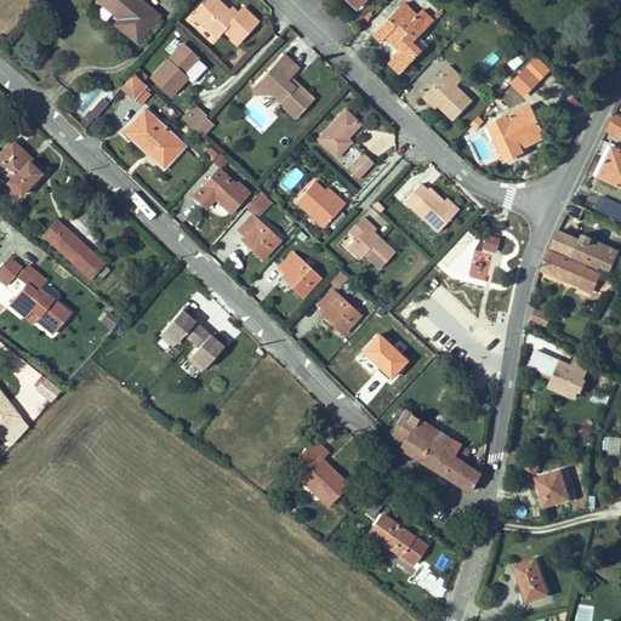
[(157,16),(138,0),(97,0),(98,0),(117,16),(119,13),(123,16),(120,20),(117,26),(136,41),(157,16)]
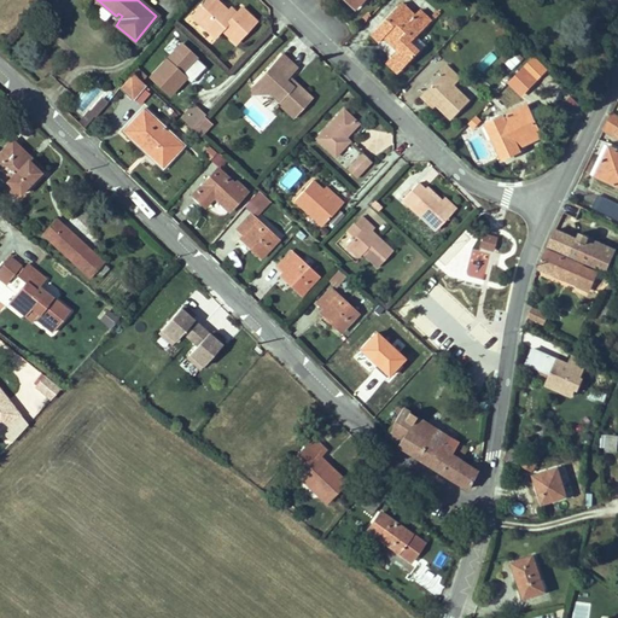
[(216,0),(207,0),(192,16),(214,38),(222,30),(237,42),(256,19),(242,7),(235,13),(233,16),(227,10),(216,0)]
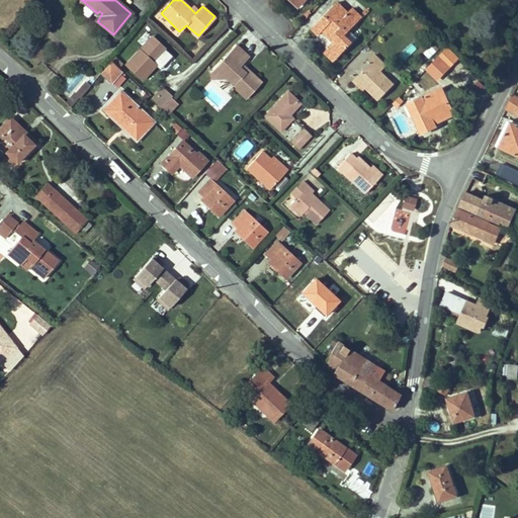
[(330,10),(341,20),(348,12),(337,2),(330,10)]
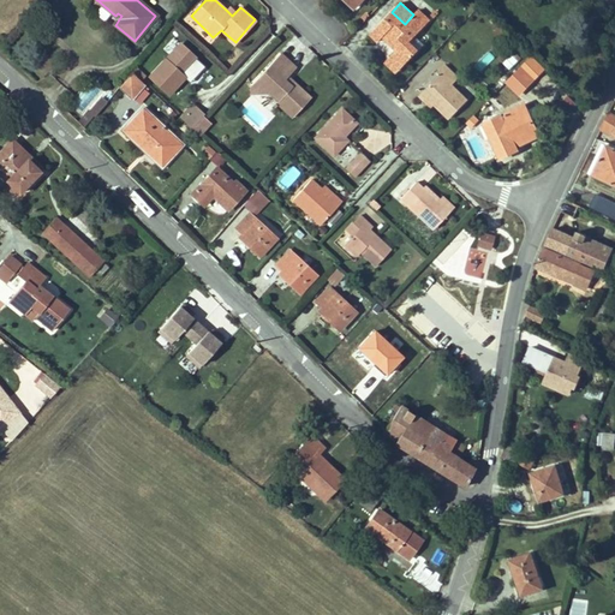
[(392,12),(370,34),(378,42),(383,37),(396,51),(389,58),(401,69),(418,51),(410,42),(415,39),(429,21),(418,10),(413,15),(405,24),(392,12)]
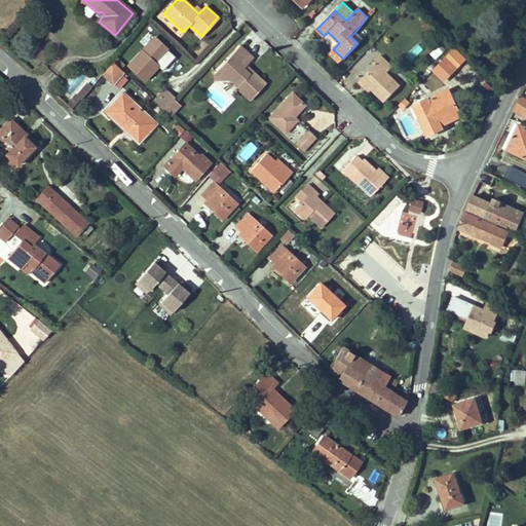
[(354,33),(350,36),(358,43),(362,39),(354,33)]
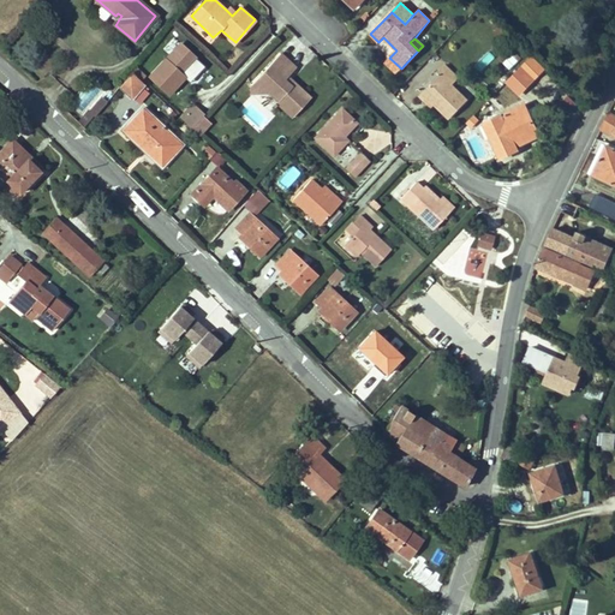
[(196,58),(180,43),(150,76),(169,94),(185,77),(181,73),(196,58)]
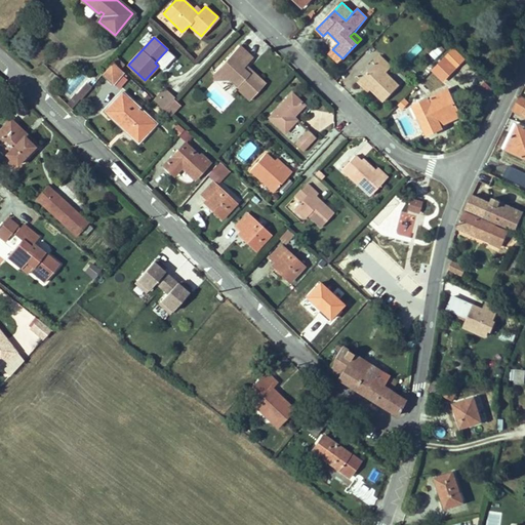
[(265,83),(251,71),(249,73),(242,68),(245,65),(252,56),(239,44),(214,71),(220,78),(231,78),(239,86),(238,88),(250,98),(265,83)]
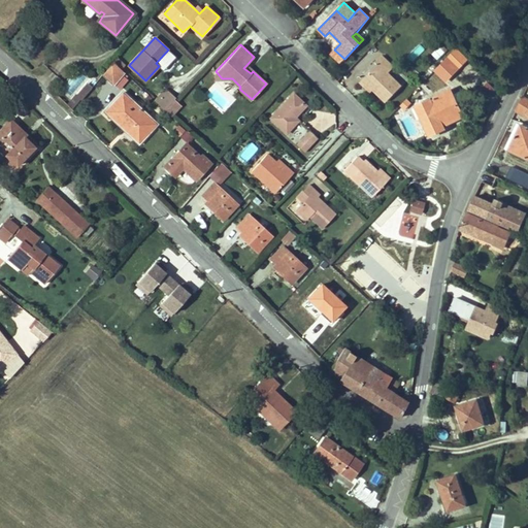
[(444,52),(439,45),(432,54),(438,59),(444,52)]
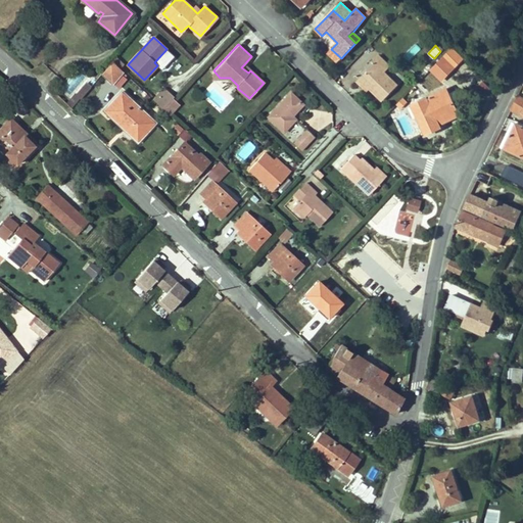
[(337,62),(341,58),(331,49),(328,52),(337,62)]
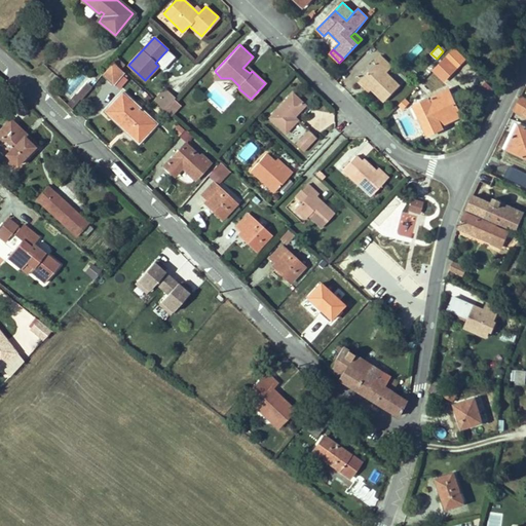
[(377,63),(361,79),(372,89),(384,102),(400,85),(385,72),(391,66),(380,55),(375,62),(377,63)]
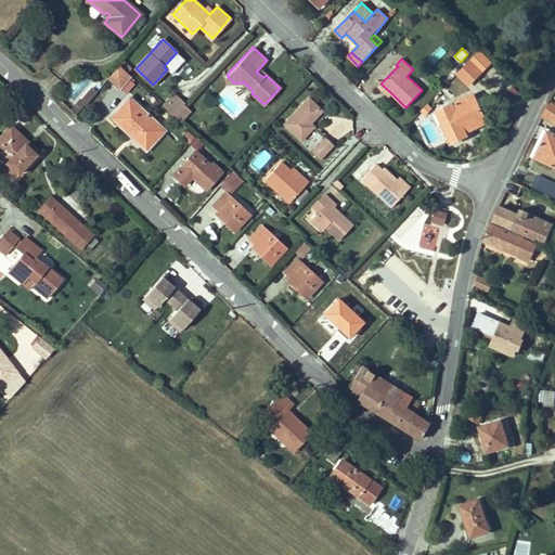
[(481,71),(470,60),(457,73),(469,84),(481,71)]
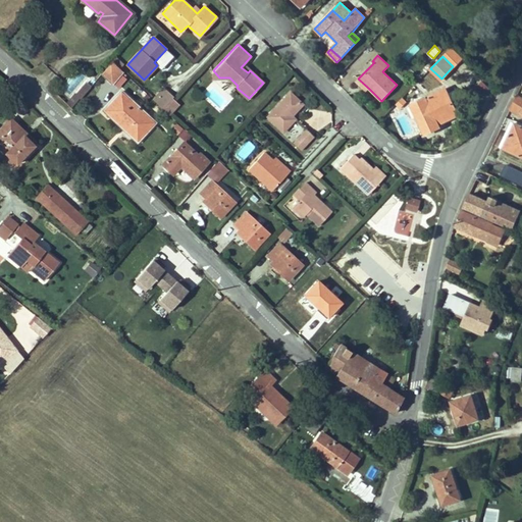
[(123,64),(115,57),(112,62),(119,68),(123,64)]
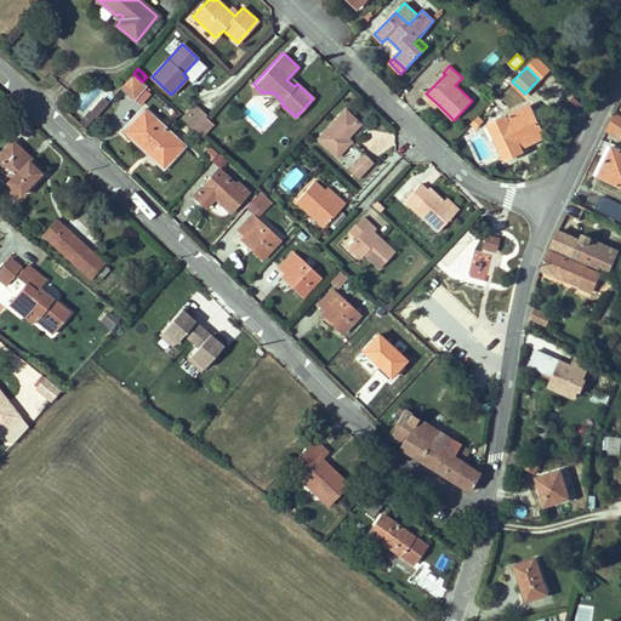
[(120,87),(135,98),(146,85),(142,81),(134,74),(120,87)]
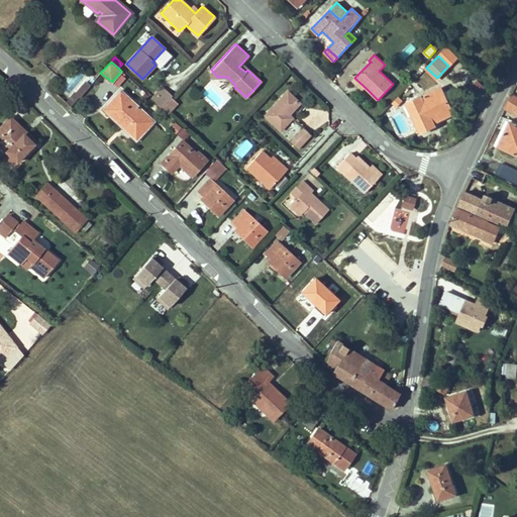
[(238,67),(245,72),(247,70),(241,64),(238,67)]
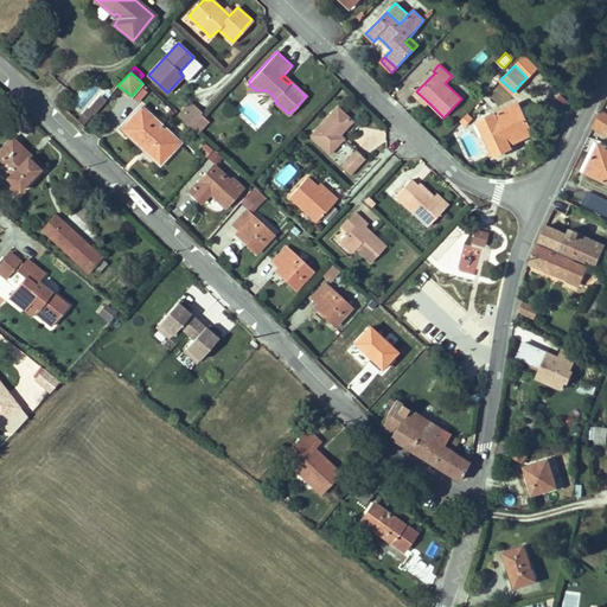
[(426,106),(429,103),(416,91),(414,95),(426,106)]
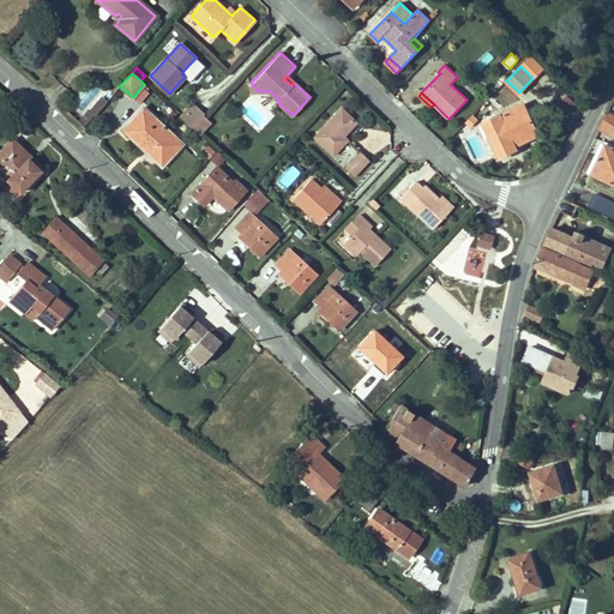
[(96,113),(102,106),(97,102),(91,108),(96,113)]
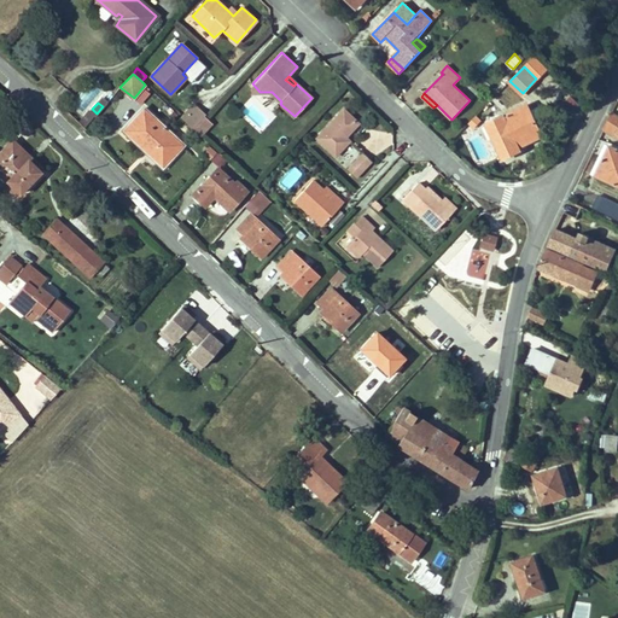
[(182,120),(196,106),(193,104),(181,117),(182,120)]
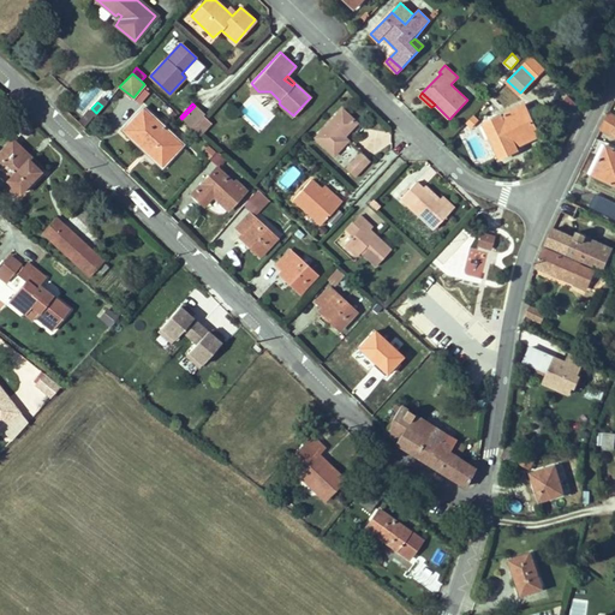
[(518,150),(517,145),(513,141),(537,130),(525,105),(484,124),(501,159),(518,150)]
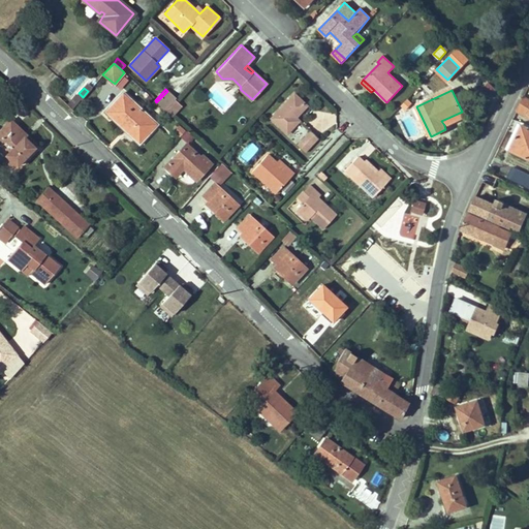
[(175,98),(167,91),(156,102),(164,110),(175,99),(175,98)]
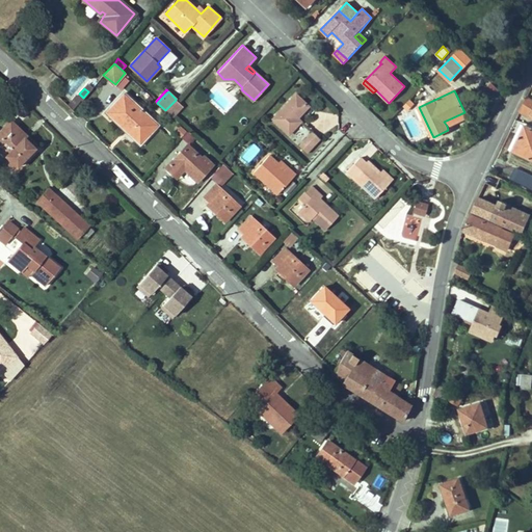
[(105,112),(117,123),(118,122),(139,141),(149,132),(150,133),(158,125),(124,92),(105,112)]
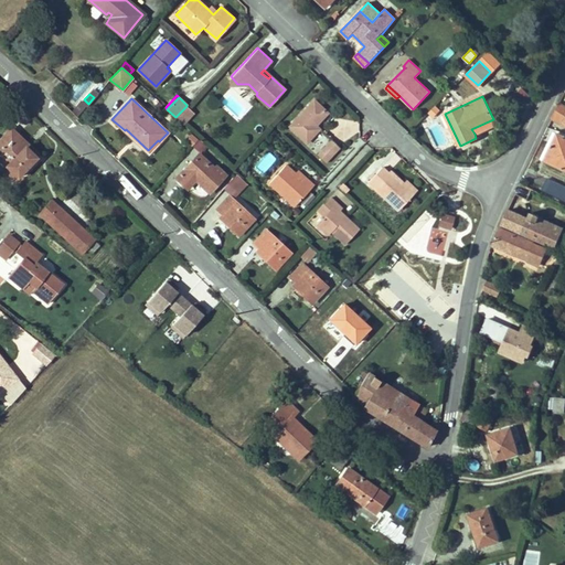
[(289,125),(307,141),(320,128),(316,124),(328,112),(313,98),(289,125)]
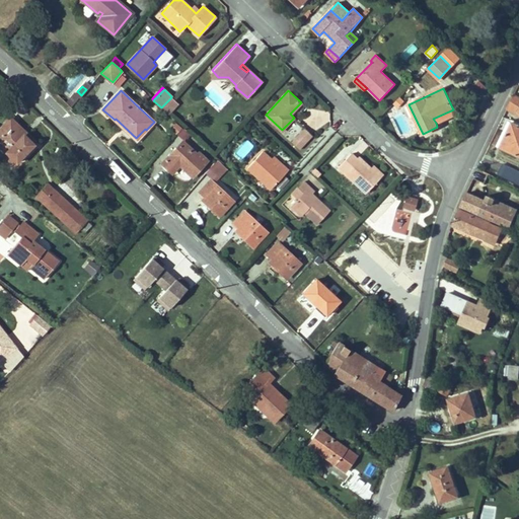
[(518,95),(515,93),(507,108),(518,115),(518,95)]
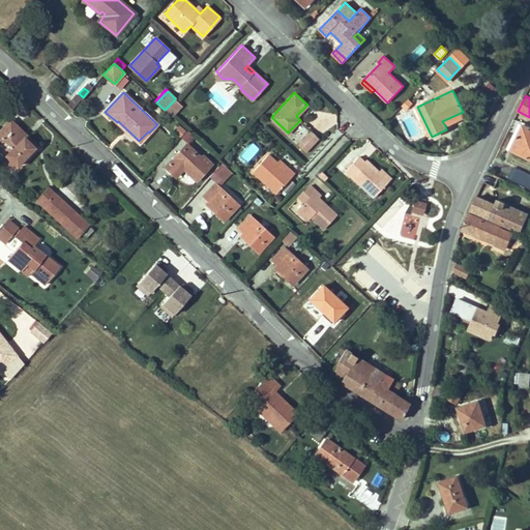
[(181,105),(175,99),(165,110),(171,116),(181,105)]
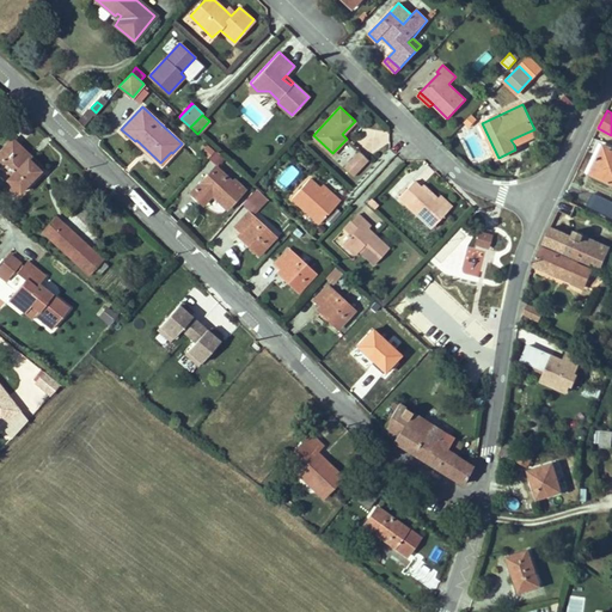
[(537,134),(534,129),(510,140),(514,145),(537,134)]
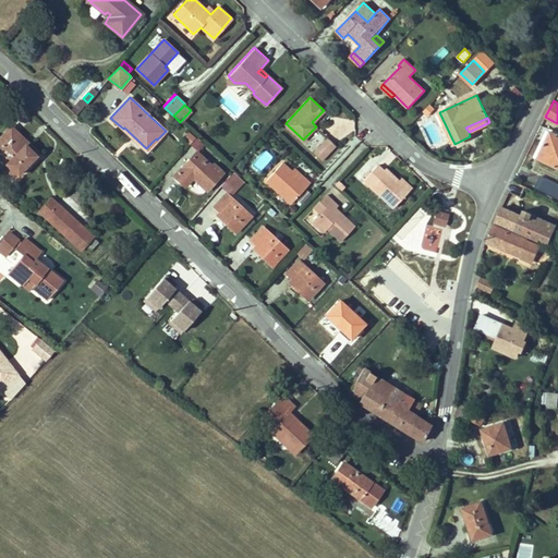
[(0,137),(0,157),(10,168),(16,174),(36,156),(15,136),(17,133),(11,126),(0,137)]
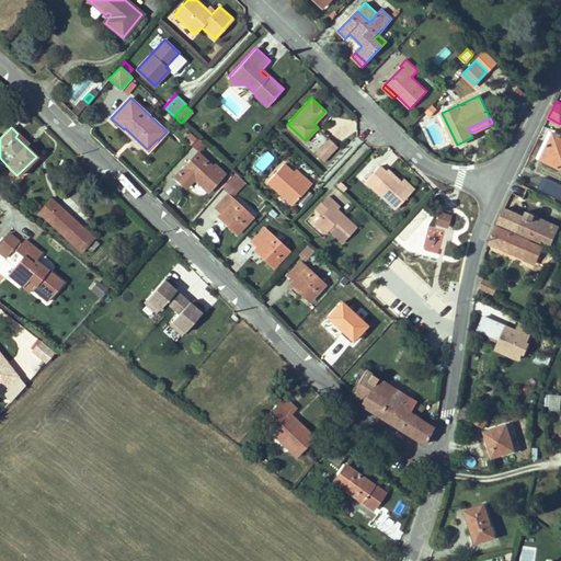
[(147,151),(158,140),(157,139),(147,149),(125,128),(124,129),(147,151)]
